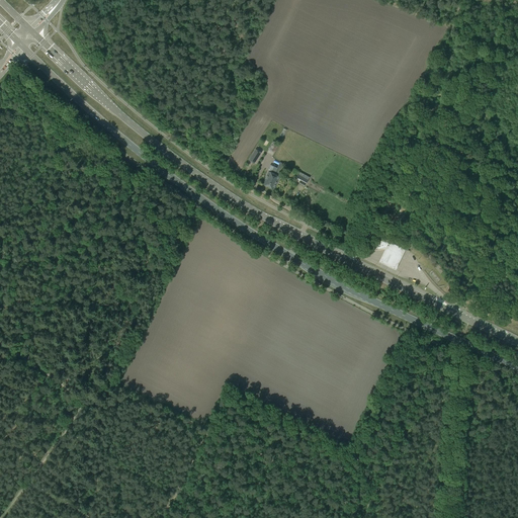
[(249,160),(254,163),(261,153),(256,150),(249,160)]
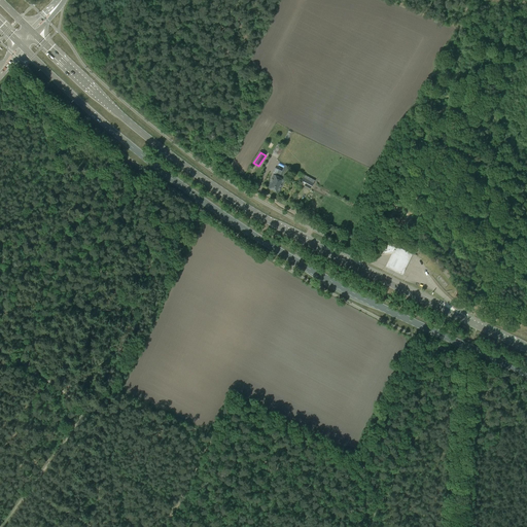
[(273,190),(279,177),(273,174),(267,187),(273,190)]
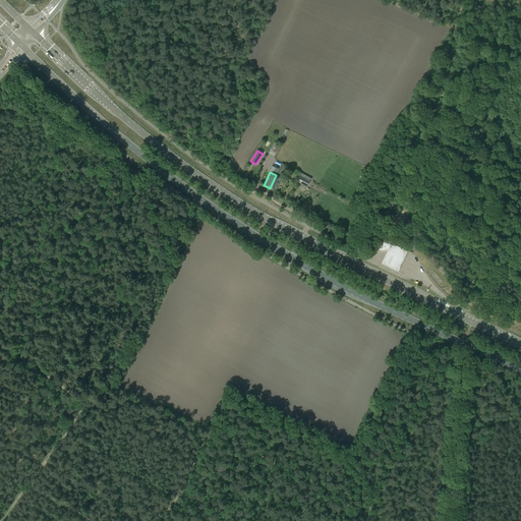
[(276,175),(270,188),(275,190),(281,178),(276,175)]
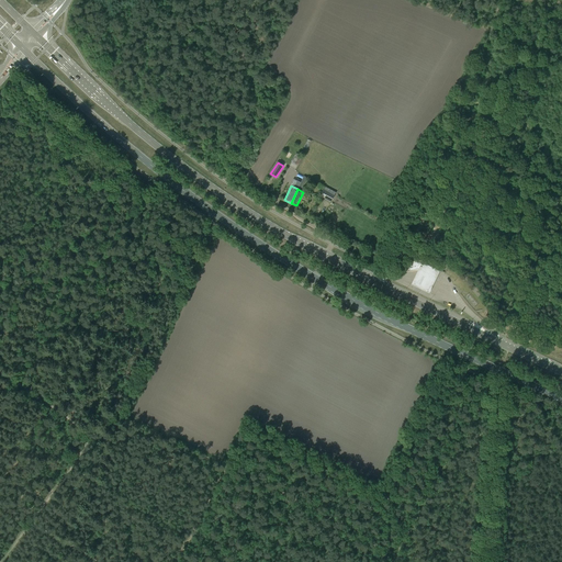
[(324,190),(321,197),(330,201),(334,195),(324,190)]
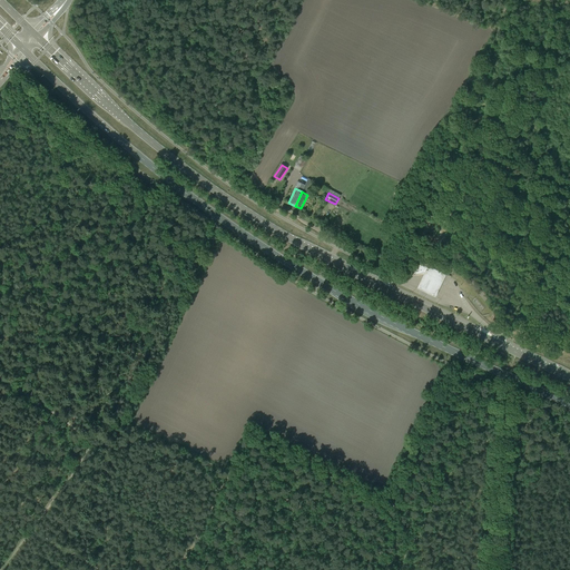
[(428,264),(413,266),(415,274),(429,273),(428,264)]
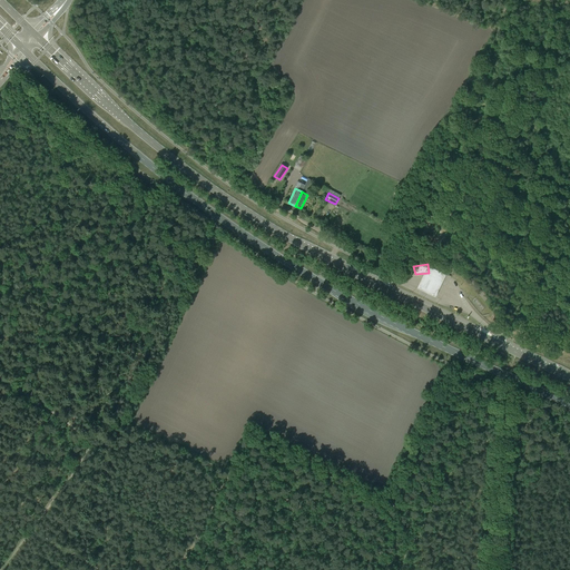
[(445,275),(428,267),(422,278),(418,287),(435,296),(440,286),(445,275)]
